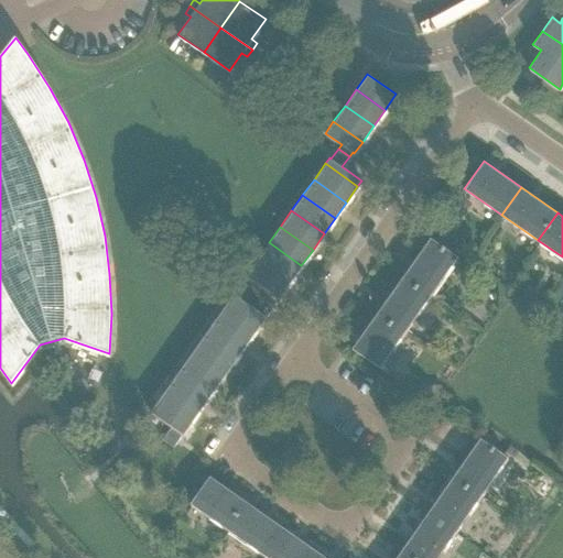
[(403,274),(431,293),(457,256),(430,237),(403,274)]
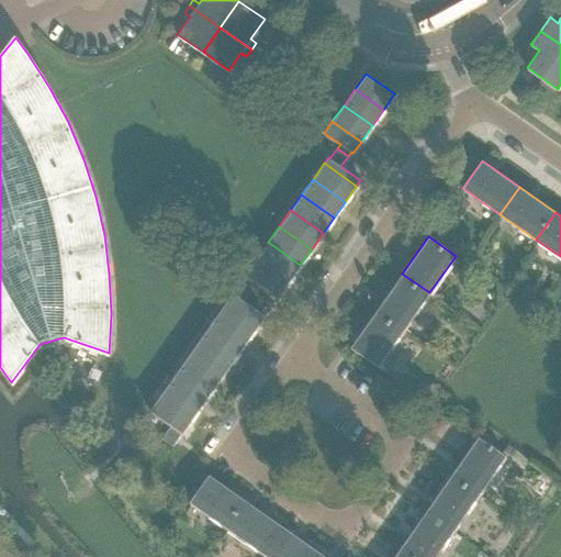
[(289,281),(300,265),(268,242),(257,258),(289,281)]
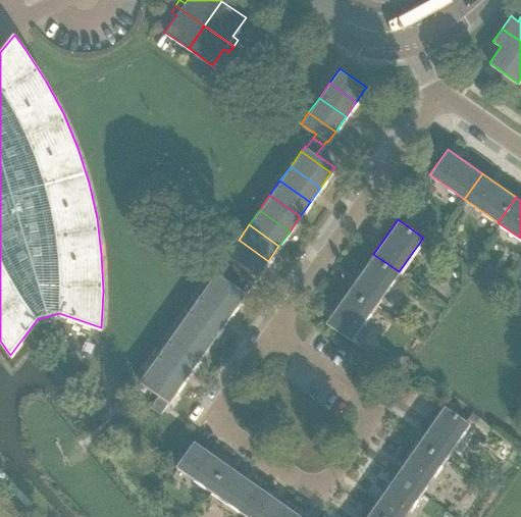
[(258,275),(268,261),(239,240),(227,255),(258,275)]
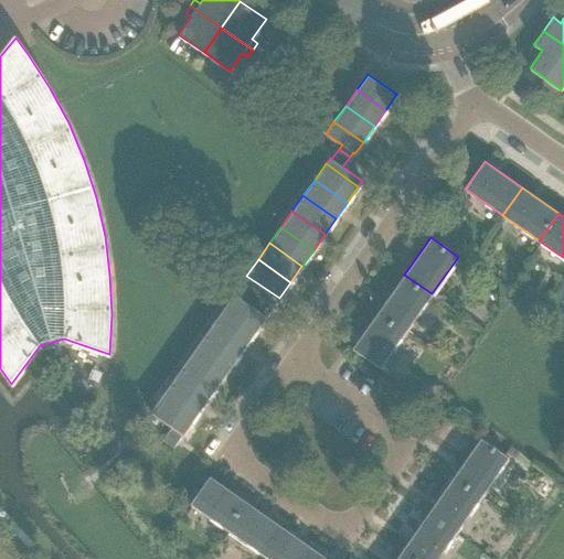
[(406,331),(432,293),(404,275),(379,311),(406,331)]
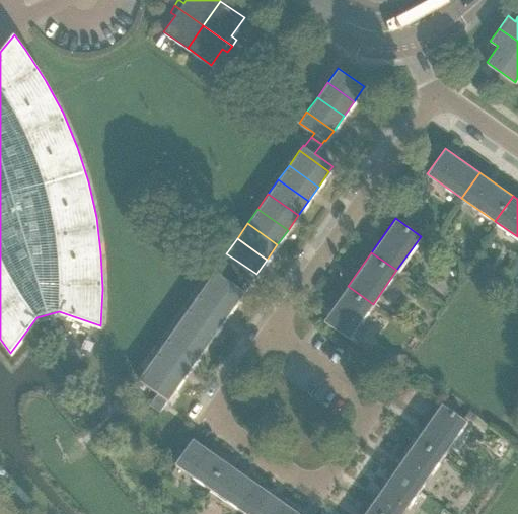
[(205,284),(234,305),(244,291),(215,270),(205,284)]
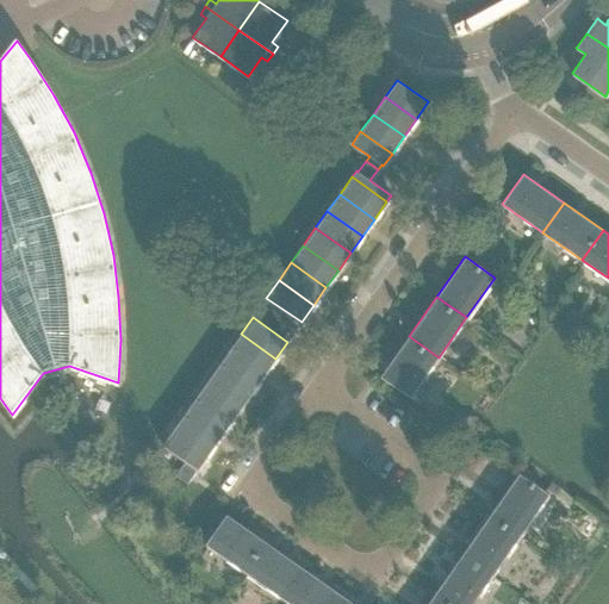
[(265,374),(275,359),(241,334),(230,349),(265,374)]
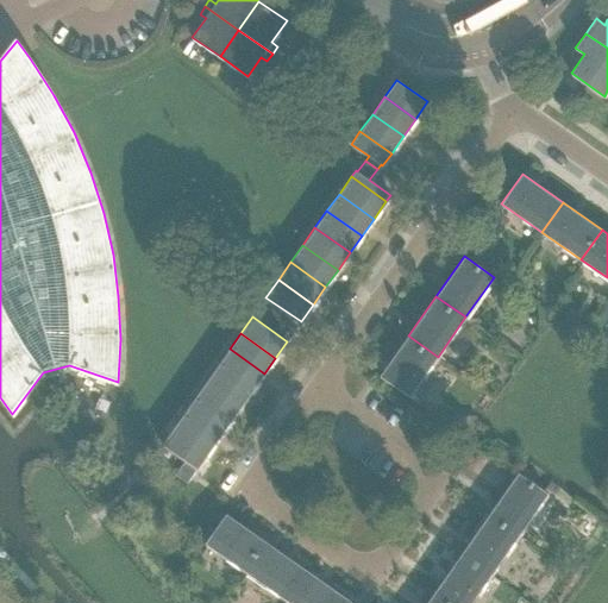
[(409,396),(438,357),(408,335),(380,376),(409,396)]
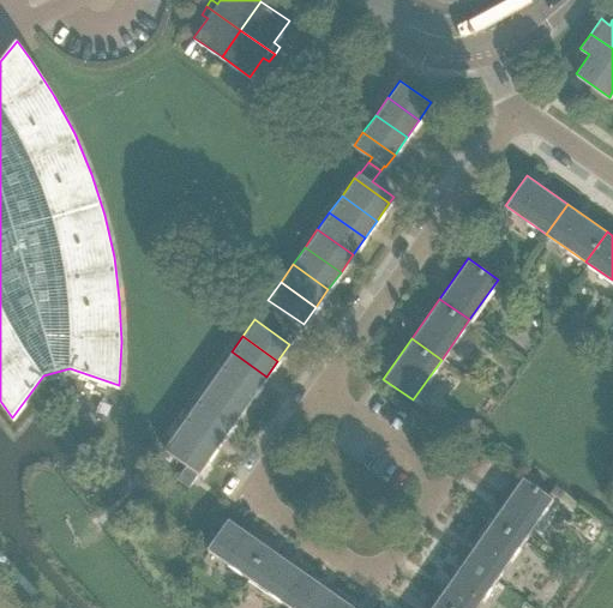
[(256,392),(266,377),(232,351),(220,367),(256,392)]
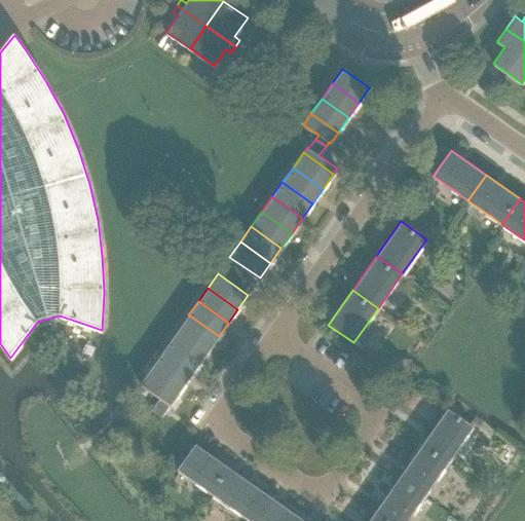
[(209,349),(219,336),(188,314),(179,329),(209,349)]
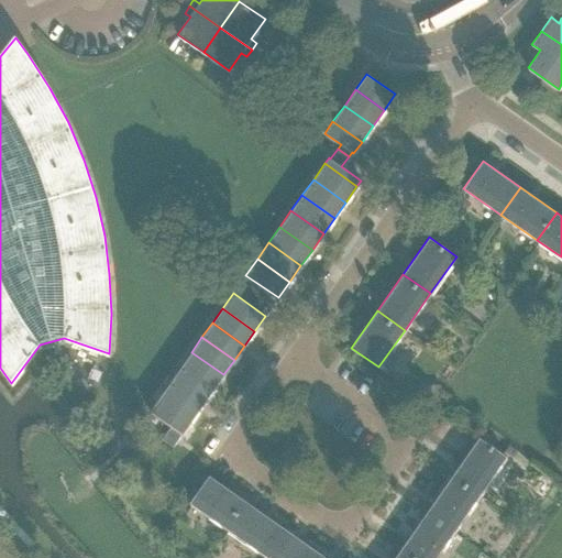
[(213,390),(223,374),(191,352),(182,367),(213,390)]
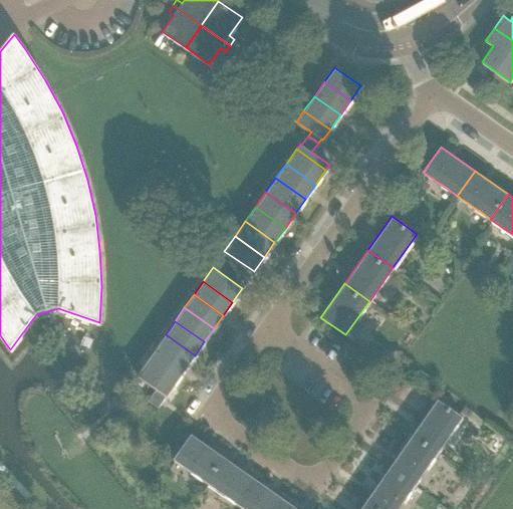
[(186,368),(195,355),(166,334),(157,347),(186,368)]
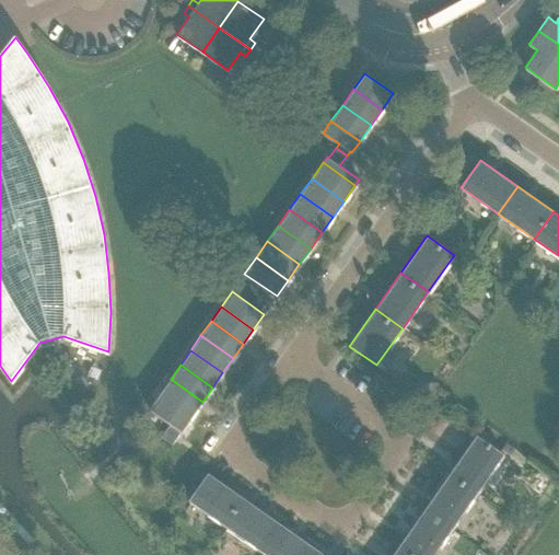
[(191,416),(202,402),(171,379),(160,394),(191,416)]
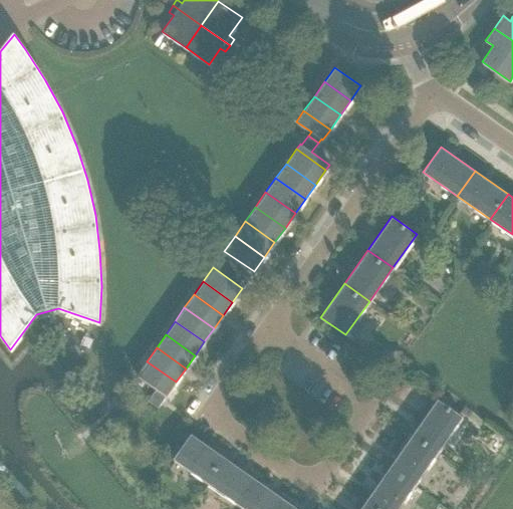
[(167,396),(176,382),(147,361),(138,374),(155,388),(148,399),(158,406),(165,395),(167,396)]
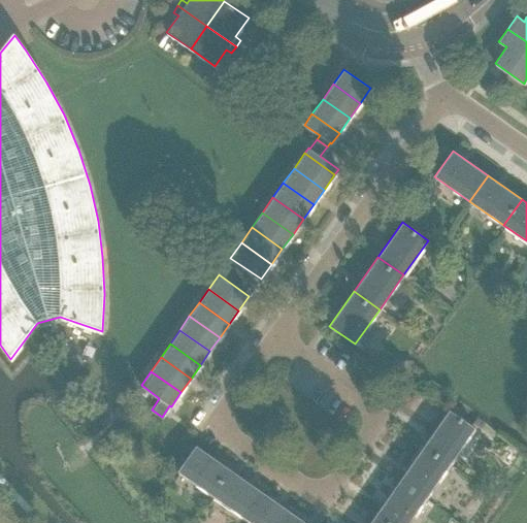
[(425,445),(451,462),(474,427),(449,410),(425,445)]
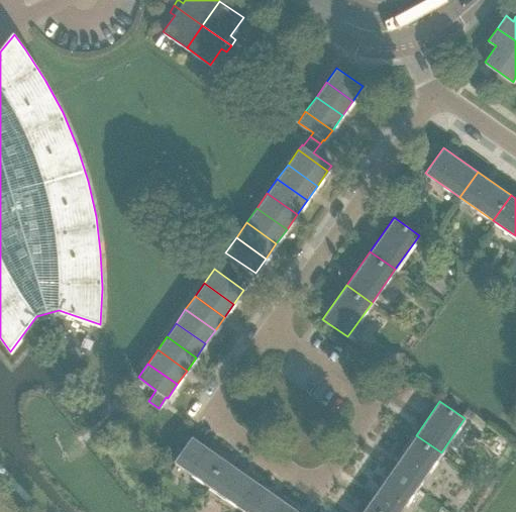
[(208,485),(226,459),(192,435),(174,461),(208,485)]
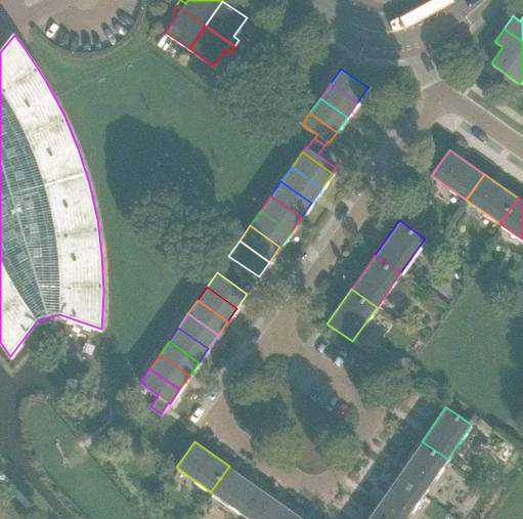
[(423,493),(447,459),(422,441),(397,475),(423,493)]
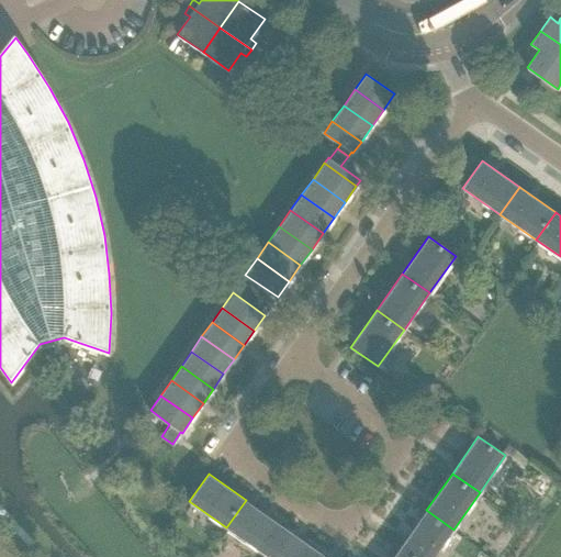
[(262,554),(282,525),(246,500),(226,527),(262,554)]
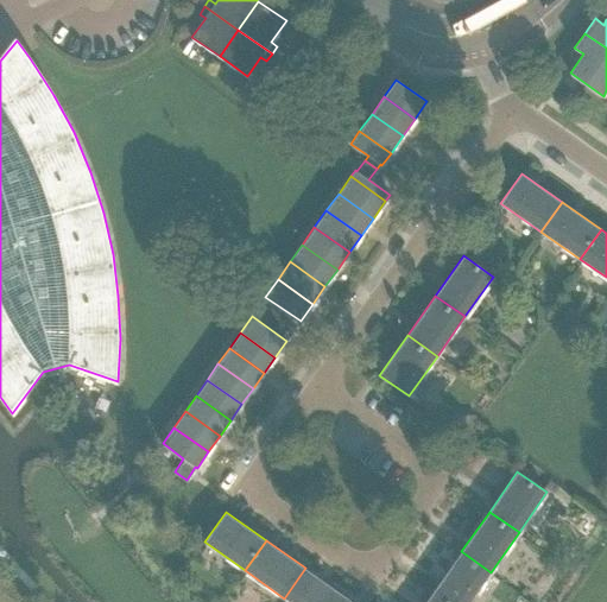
[(449,601),(469,601),(491,572),(461,551),(434,590),(449,601)]
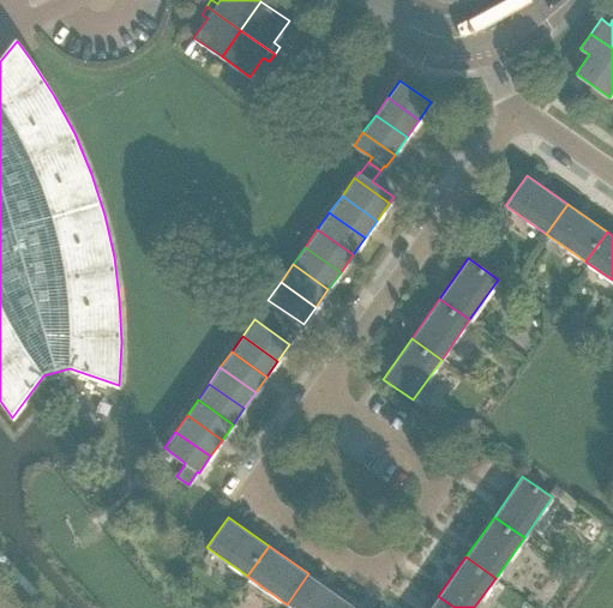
[(293,607),(343,607),(348,602),(308,573),(287,605),(293,607)]
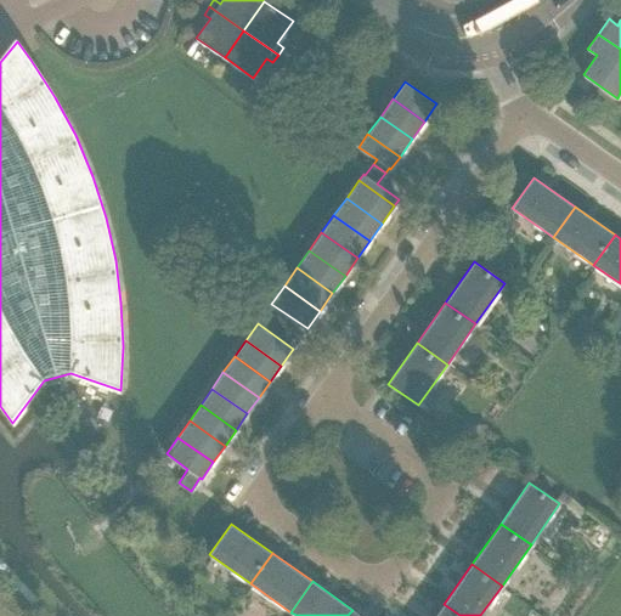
[(459,615),(444,604),(435,615),(459,615)]
